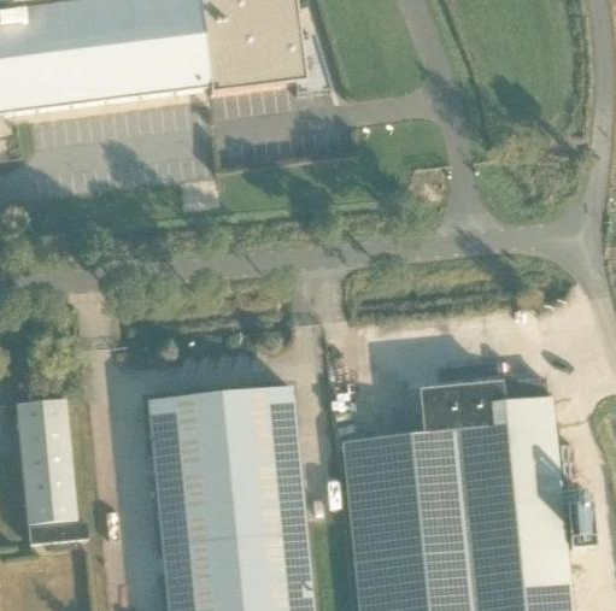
[(0,0),(0,113),(209,87),(210,94),(294,83),(295,94),(328,90),(328,92),(330,90),(312,34),(311,35),(311,36),(300,37),(295,0),(0,0)]
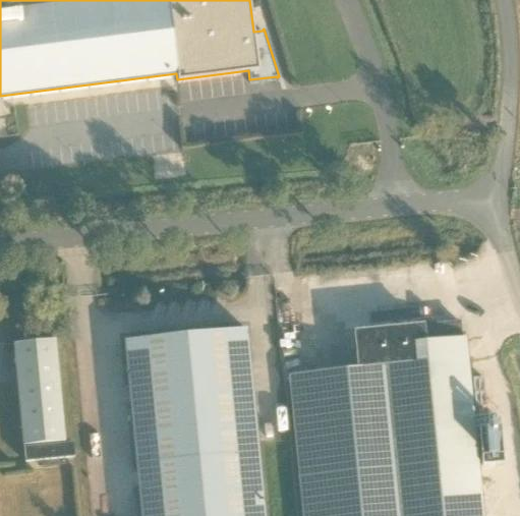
[(357,365),(289,371),(302,515),(483,515),(466,334),(461,335),(460,319),(425,322),(354,328),(357,365)]
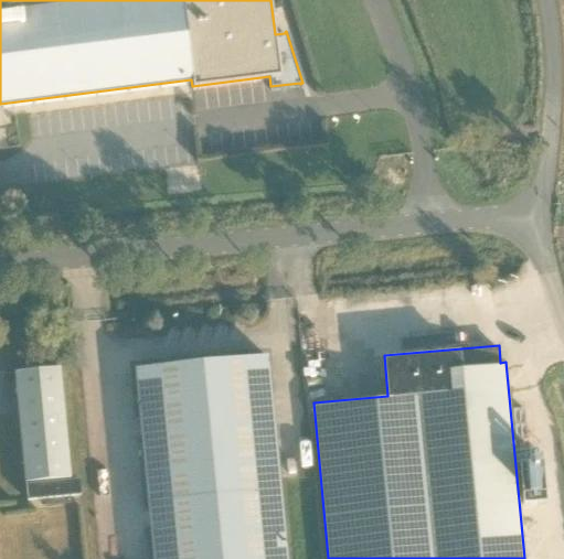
[(135,366),(153,558),(286,558),(267,353),(135,366)]
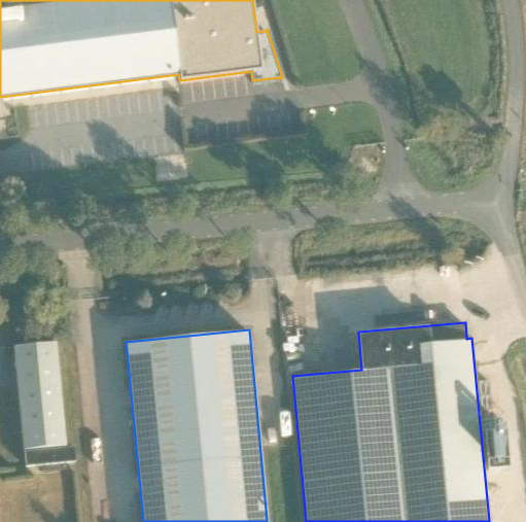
[(66,444),(56,341),(14,345),(24,448),(66,444)]
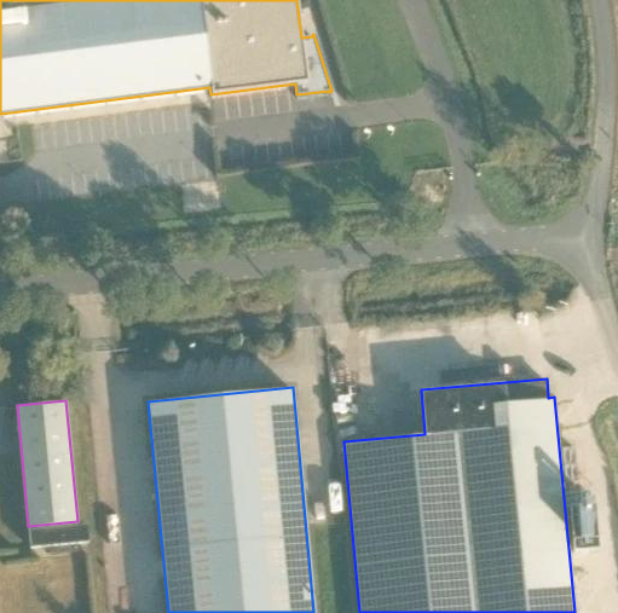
[(87,538),(86,521),(28,527),(30,544),(87,538)]
